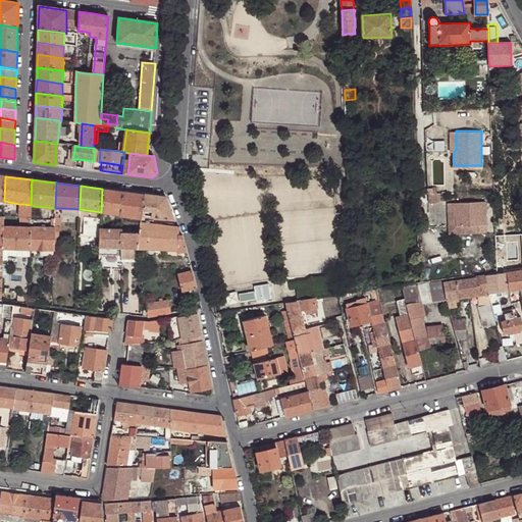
[(143,210),(145,195),(102,189),(101,212),(119,214),(119,215),(125,217),(125,222),(141,225),(141,223),(142,216),(143,210)]
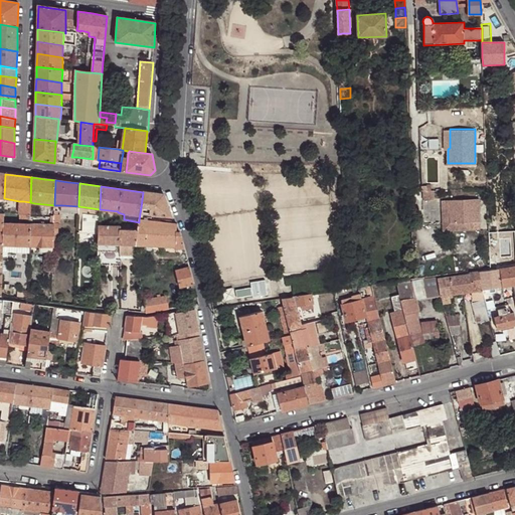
[(164,195),(143,192),(141,207),(150,208),(149,214),(171,216),(164,195)]
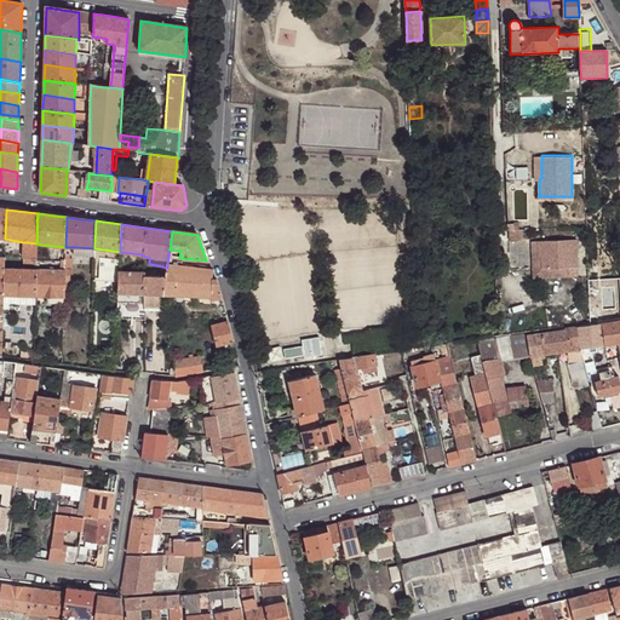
[(541,254),(541,268),(578,267),(577,239),(539,240),(539,254),(541,254)]
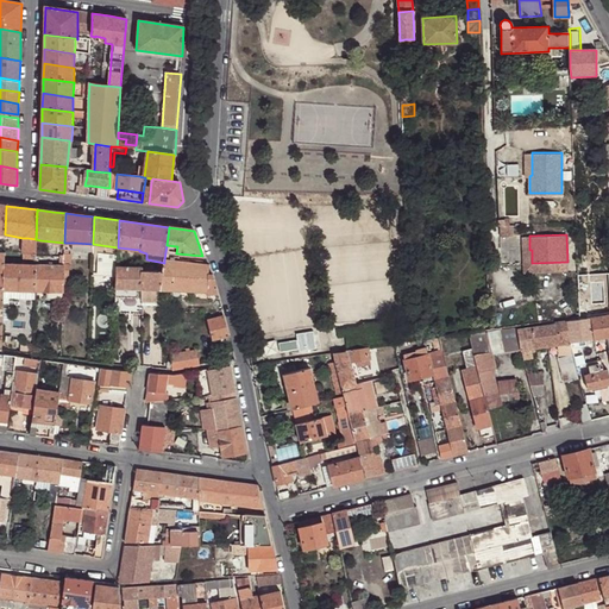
[(23,253),(36,253),(36,246),(36,239),(27,238),(27,240),(23,243),(22,253),(23,253)]
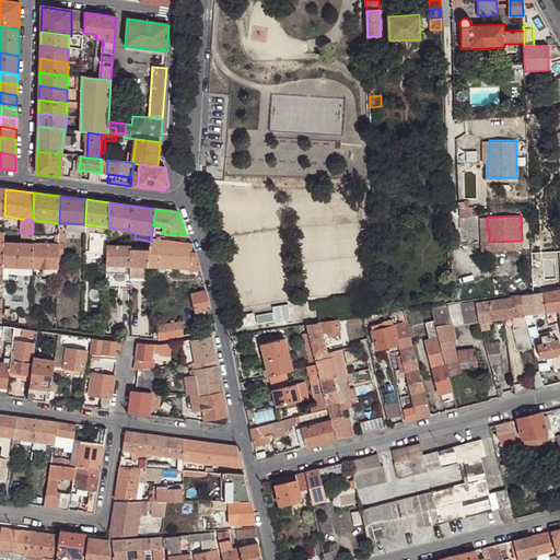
[(194,251),(193,244),(178,243),(151,240),(151,242),(150,251),(150,252),(191,253),(193,253),(194,251)]
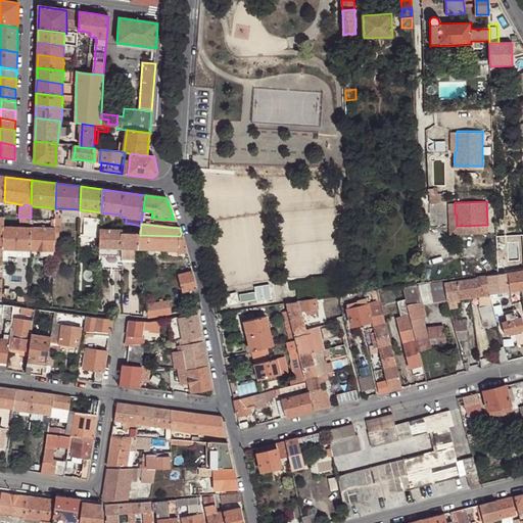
[(3,249),(30,250),(31,229),(3,227),(3,249)]
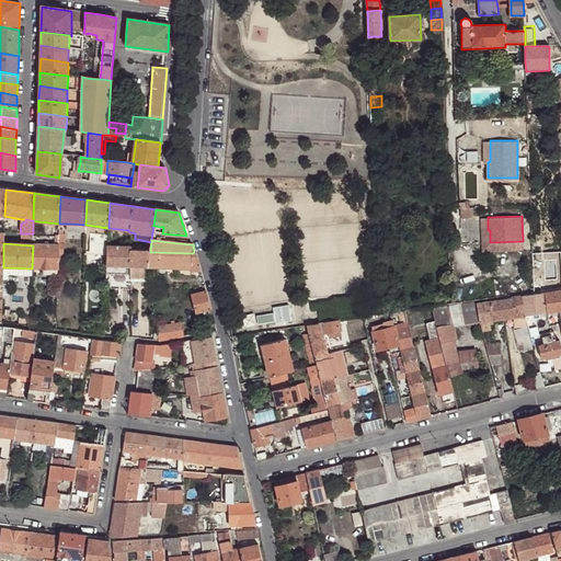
[(32,268),(58,270),(58,262),(58,247),(33,245),(32,268)]
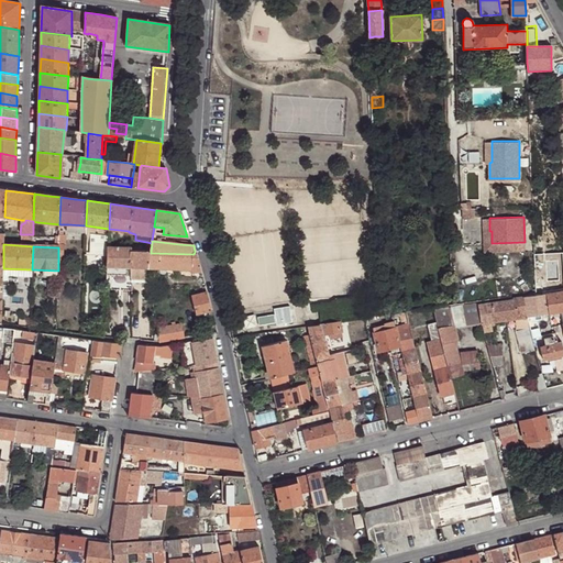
[(125,267),(130,267),(131,251),(131,249),(108,247),(108,267),(111,267),(125,267)]
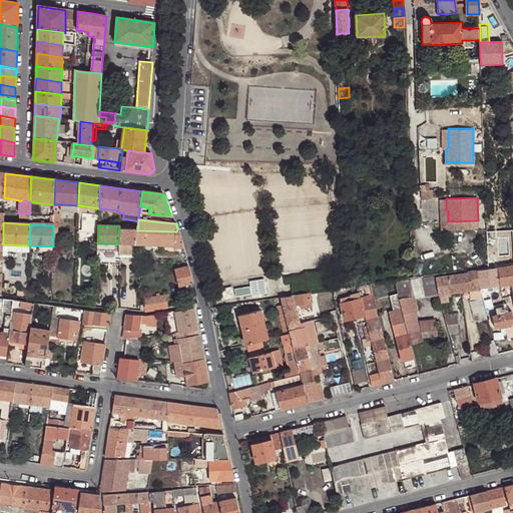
[(135,244),(137,230),(137,229),(128,229),(119,228),(118,243),(120,244),(135,244)]
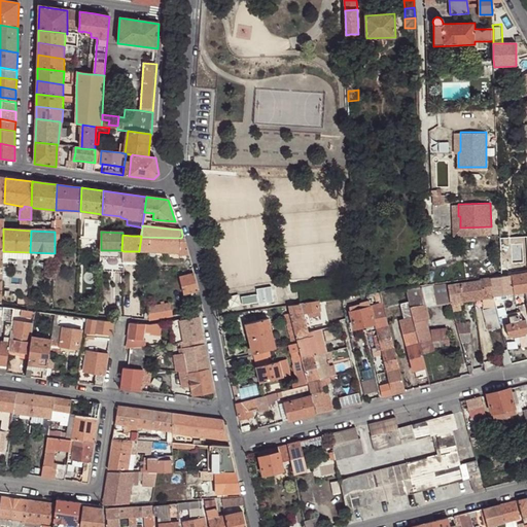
[(179,253),(180,238),(141,237),(139,251),(179,253)]
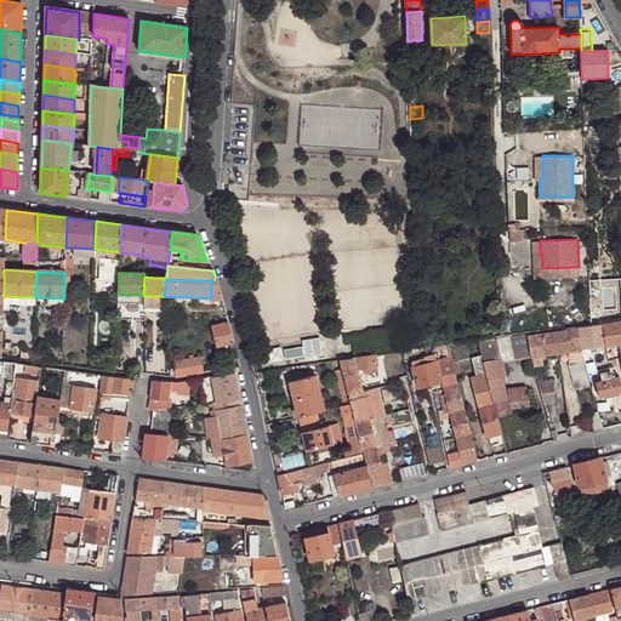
[(222,301),(217,280),(214,280),(212,280),(211,298),(211,302),(222,301)]
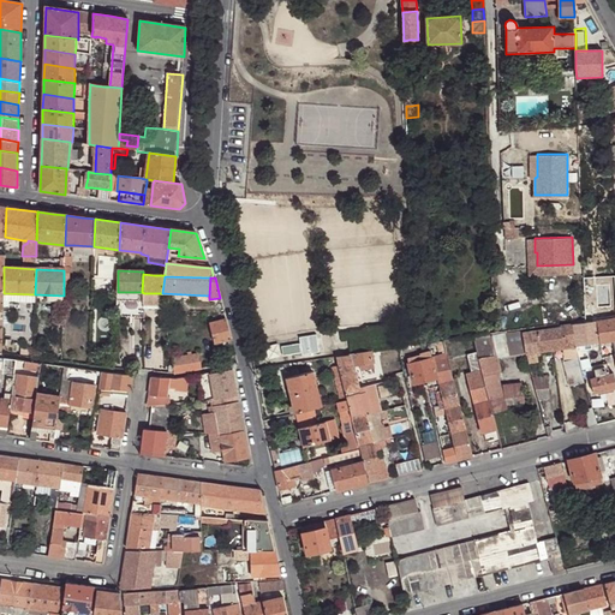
[(117,303),(144,304),(144,293),(142,292),(137,292),(121,292),(118,292),(117,303)]
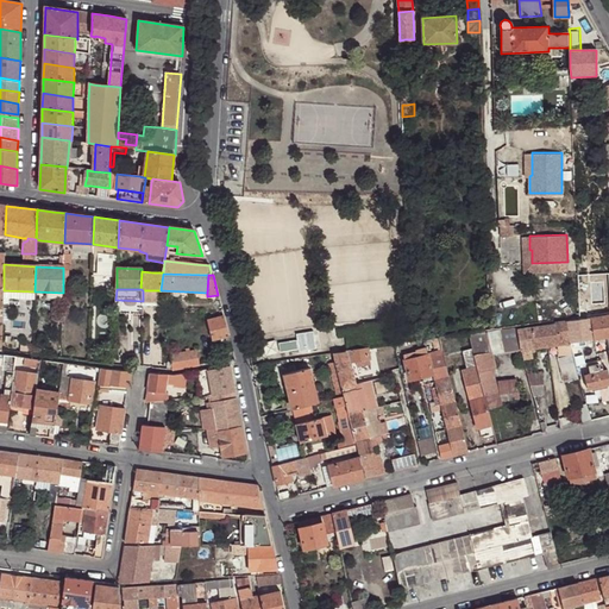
[(8,299),(35,300),(35,292),(4,290),(4,296),(8,296),(8,299)]
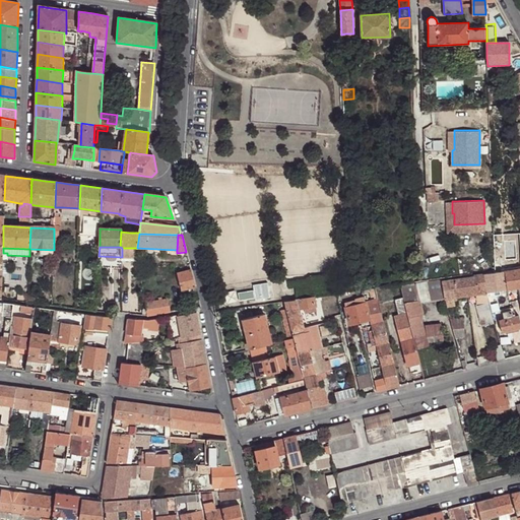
[(130,258),(136,257),(137,248),(122,248),(122,257),(130,258)]
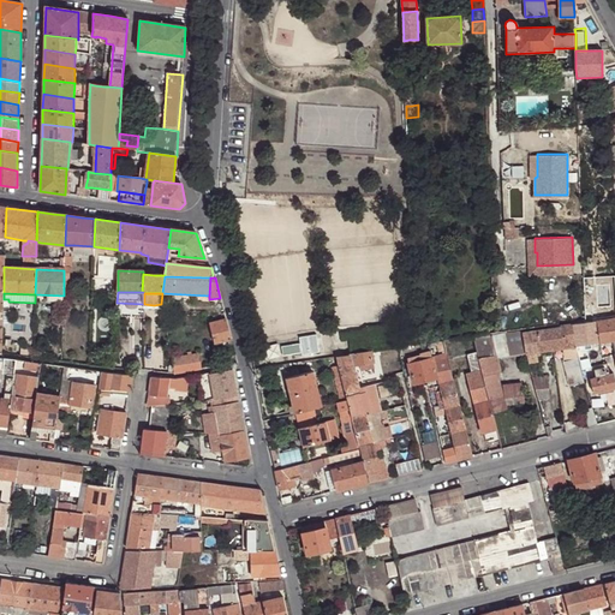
[(614,340),(614,318),(598,321),(602,342),(613,341),(614,340)]
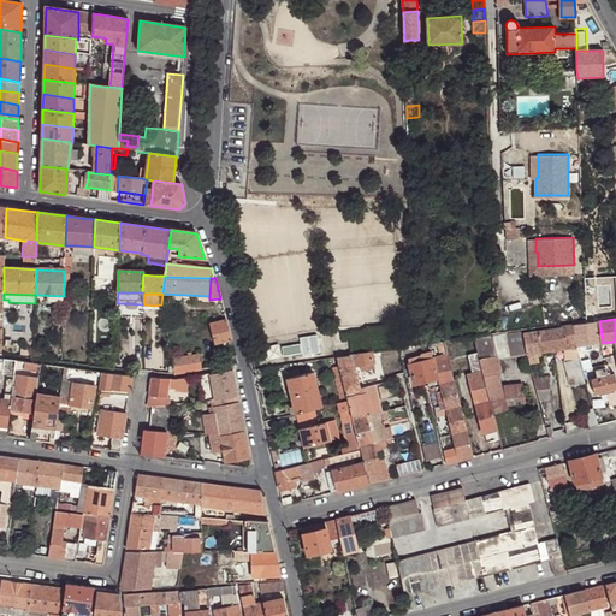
[(232,341),(226,321),(209,325),(215,345),(232,341)]
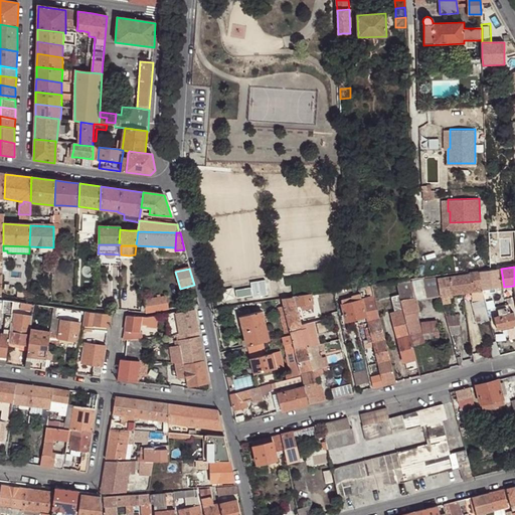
[(479,272),(482,290),(504,287),(501,269),(479,272)]
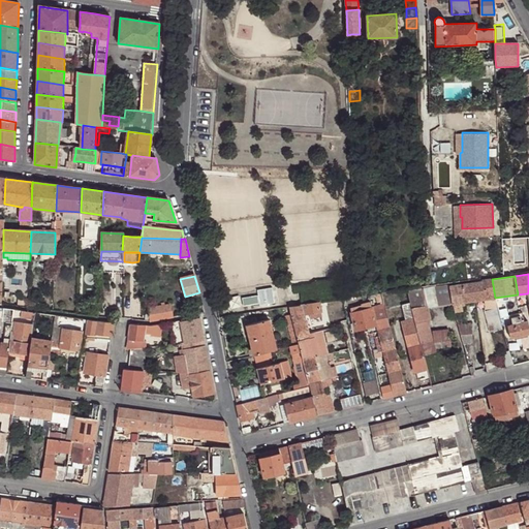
[(474,301),(495,298),(492,279),(481,280),(481,282),(472,283),(474,301)]
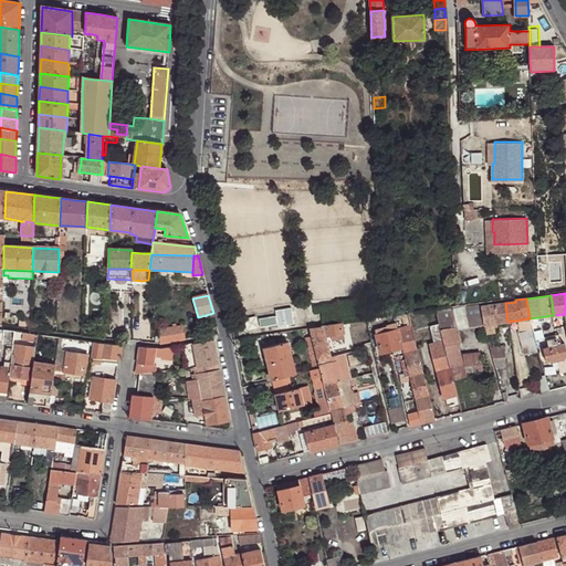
[(507,322),(505,303),(494,305),(496,323),(507,322)]
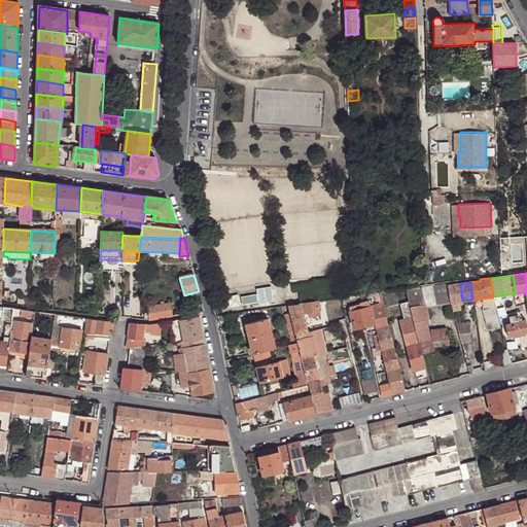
[(300,283),(301,292),(311,291),(310,283),(300,283)]
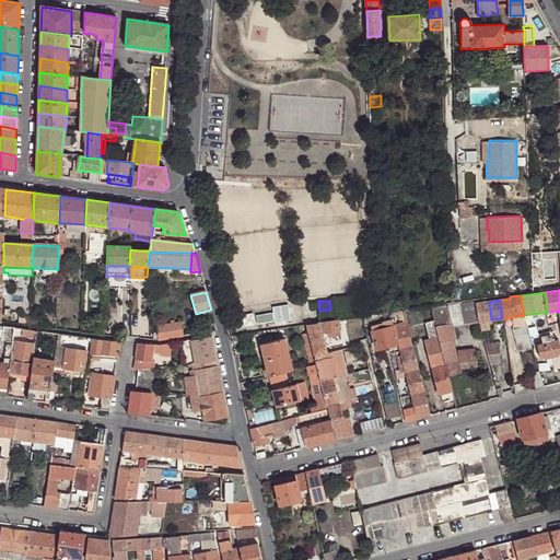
[(476,303),(476,302),(462,304),(465,324),(479,322),(476,303)]
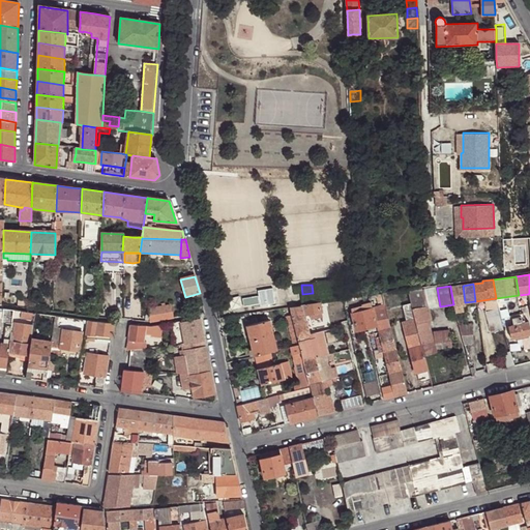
[(452,287),(450,287),(453,304),(463,302),(465,302),(463,286),(452,287)]
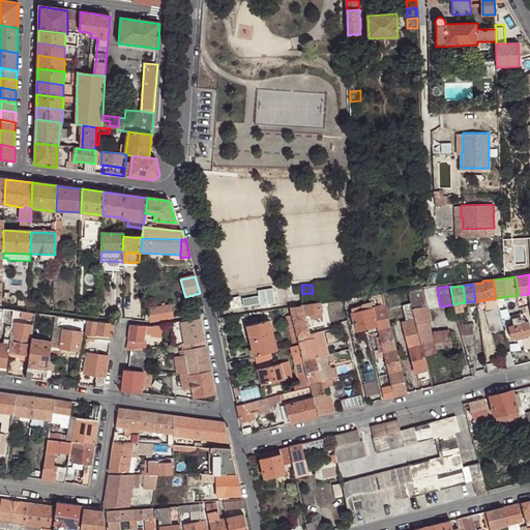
[(425,290),(409,292),(411,303),(413,308),(428,306),(429,308),(425,290)]
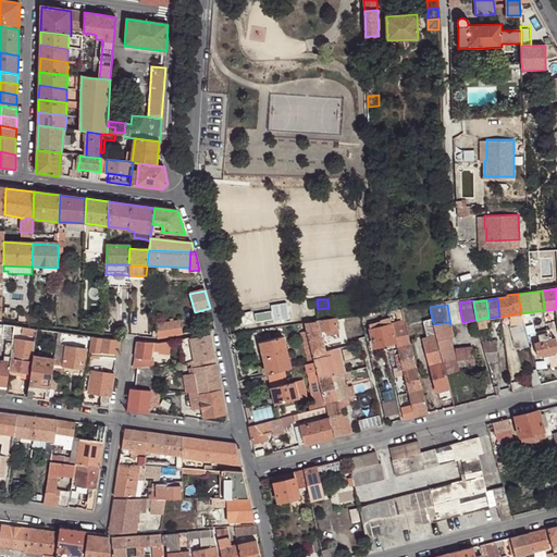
[(360,314),(361,322),(370,320),(369,317),(374,316),(374,312),(360,314)]
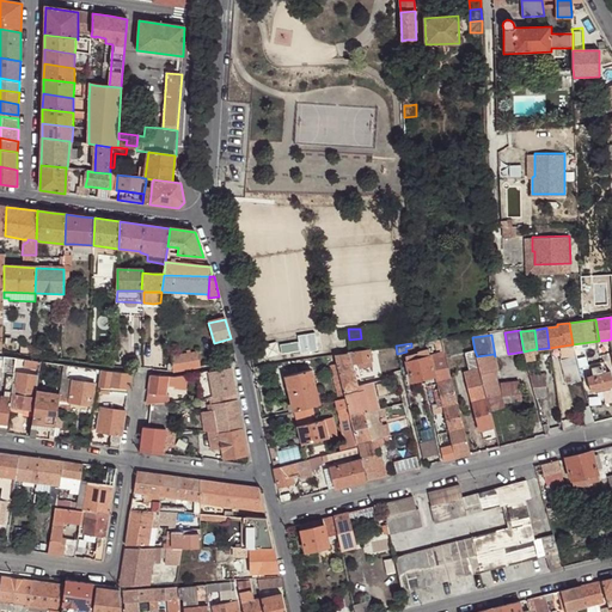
[(395,374),(402,372),(397,354),(396,346),(387,347),(395,374)]
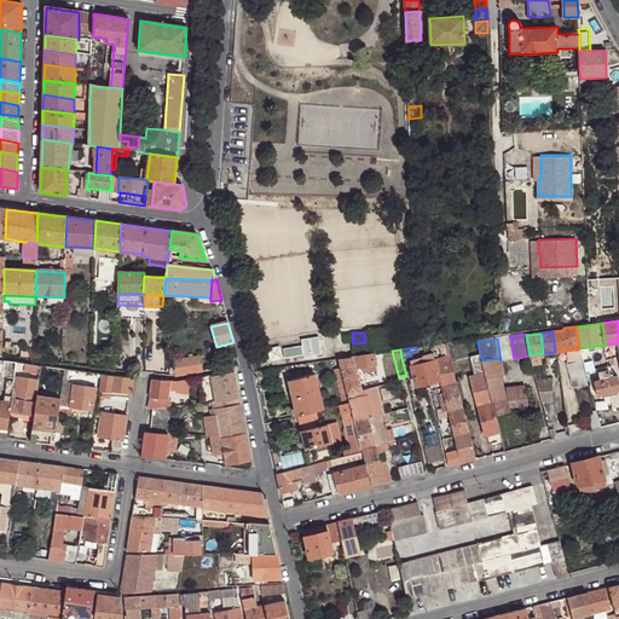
[(359,366),(376,364),(374,353),(352,357),(354,368),(359,366)]
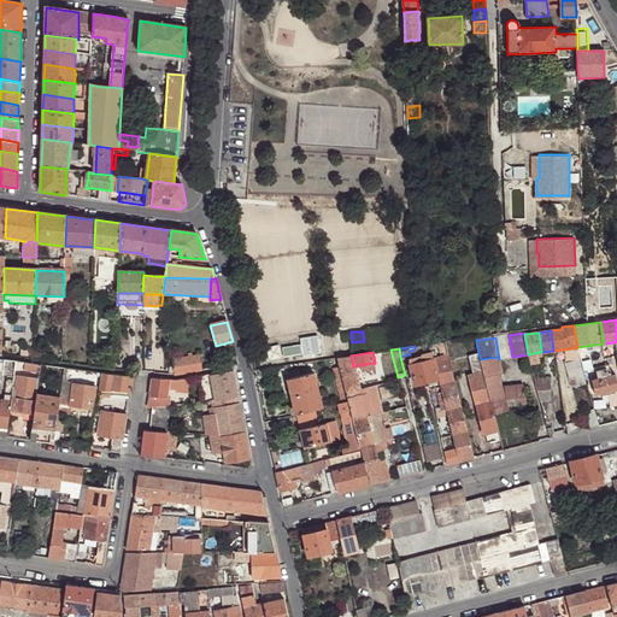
[(539,352),(528,354),(530,365),(540,363),(539,352)]
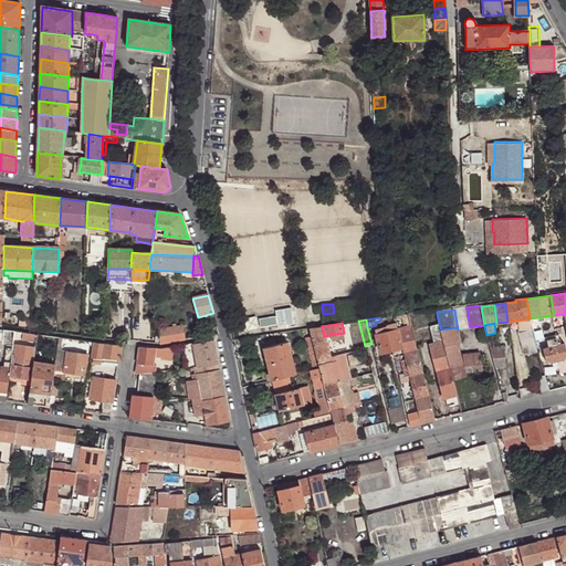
[(441,329),(439,324),(430,326),(435,344),(443,342),(441,329)]
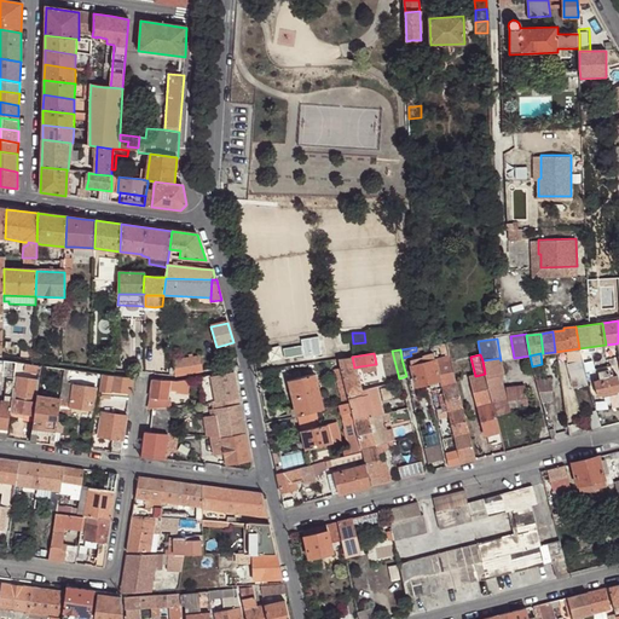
[(177,377),(202,372),(200,357),(173,362),(177,377)]
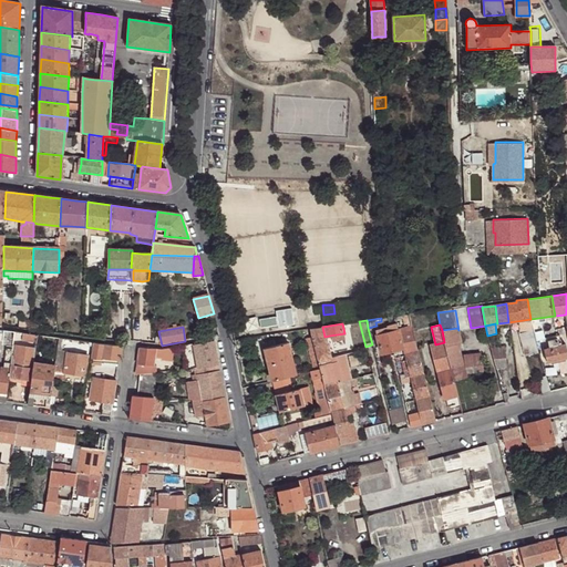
[(327,342),(325,337),(322,327),(311,328),(311,330),(313,338),(315,344),(319,361),(326,360),(323,349),(328,348),(327,342)]
